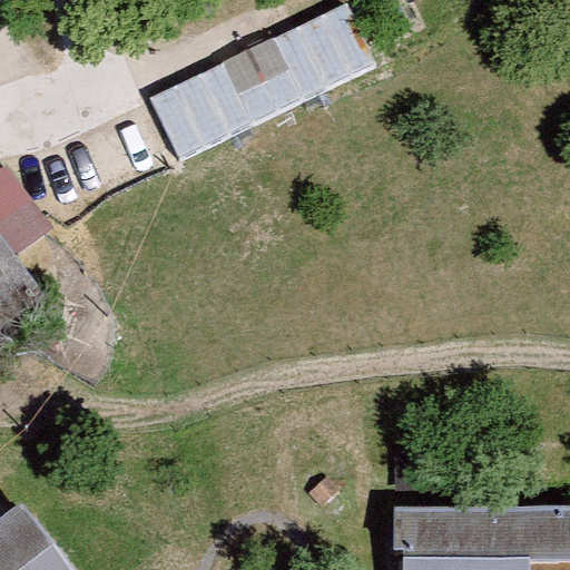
[(349,3),(150,98),(182,161),(380,67),(349,3)]
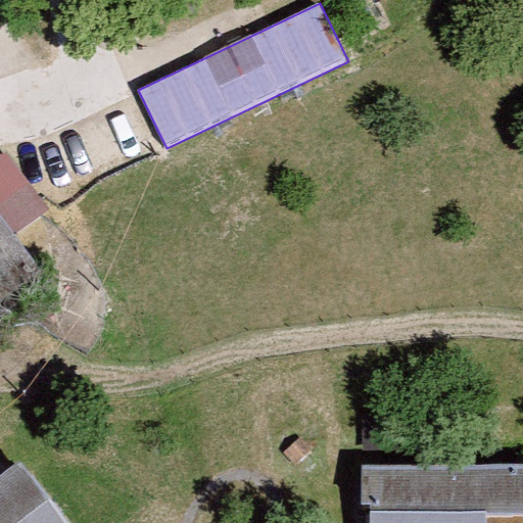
[(0,291),(37,266),(15,235),(41,217),(50,209),(32,185),(7,153),(0,155),(0,291)]
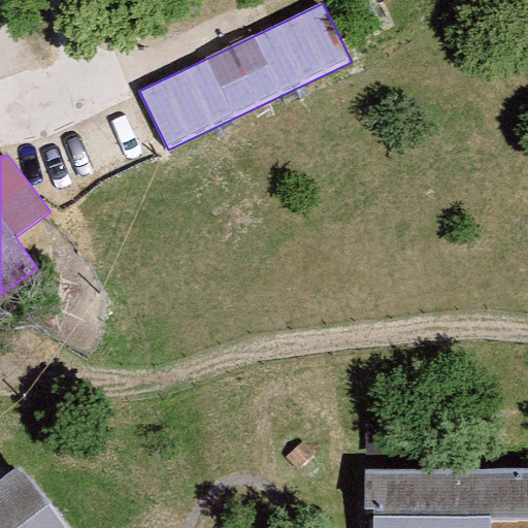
[(316,456),(303,441),(286,457),(298,471),(316,456)]
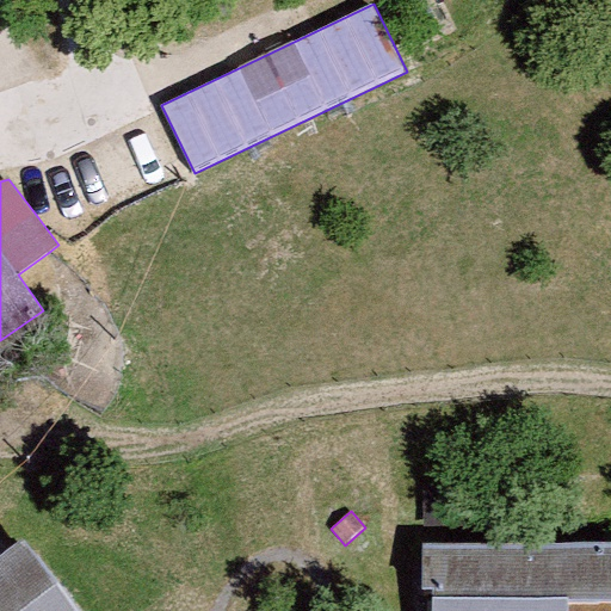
[(0,610),(78,610),(24,539),(0,557),(0,610)]
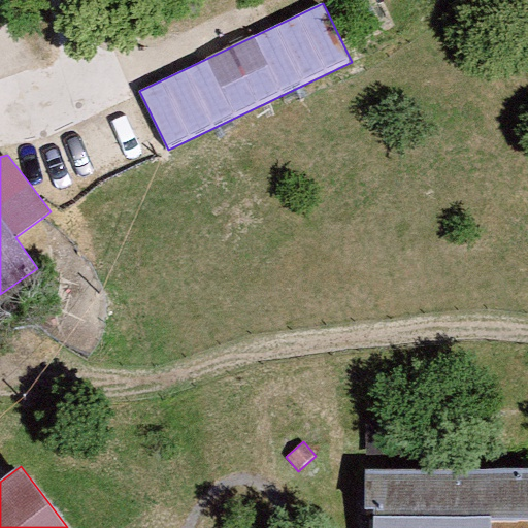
[(527,527),(527,470),(366,471),(366,509),(374,509),(374,527),(527,527)]
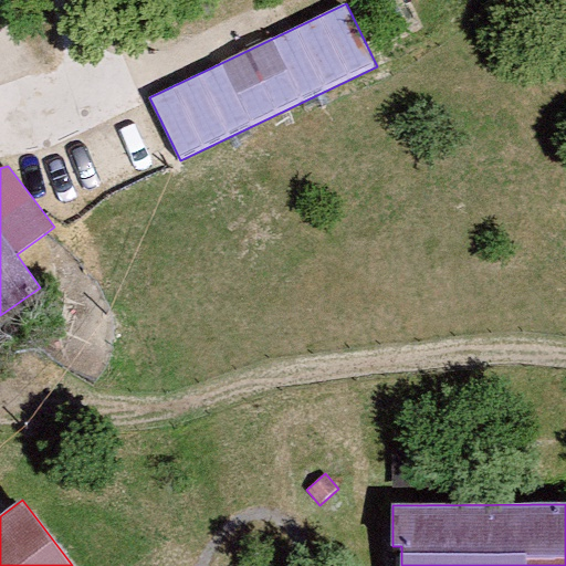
All buildings are outlined.
